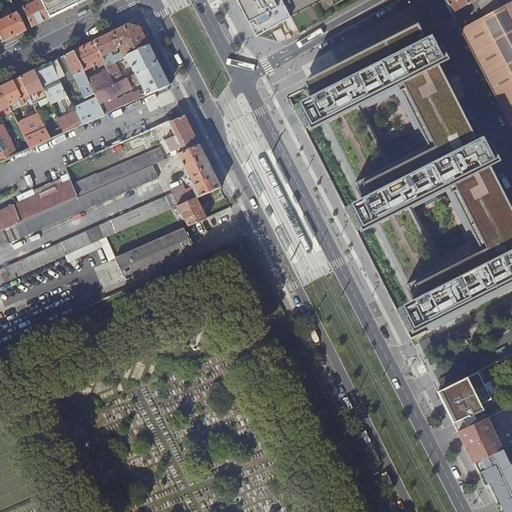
[(31,27),(49,19),(45,12),(39,0),(36,0),(24,6),(23,3),(21,0),(9,0),(11,4),(14,10),(15,11),(22,8),(28,21),(31,27)]
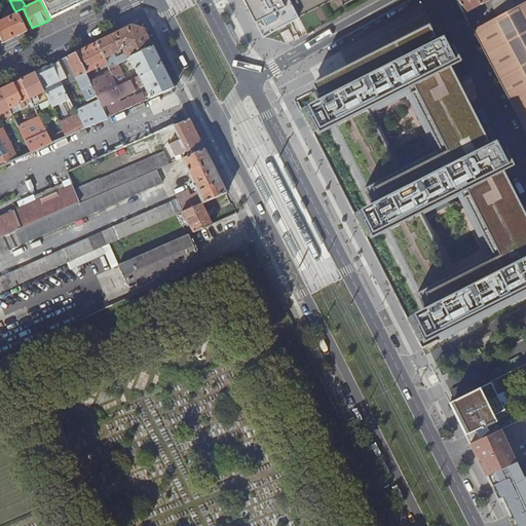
[(245,0),(261,31),(297,13),(290,0),(245,0)]
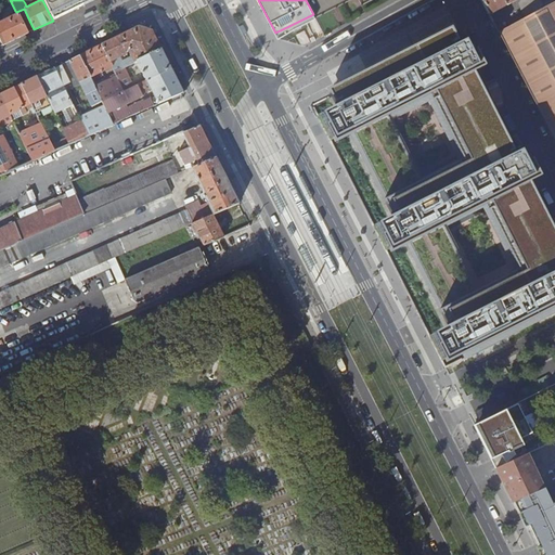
[(306,0),(313,14),(341,0),(360,0),(361,1),(362,0),(306,0)]
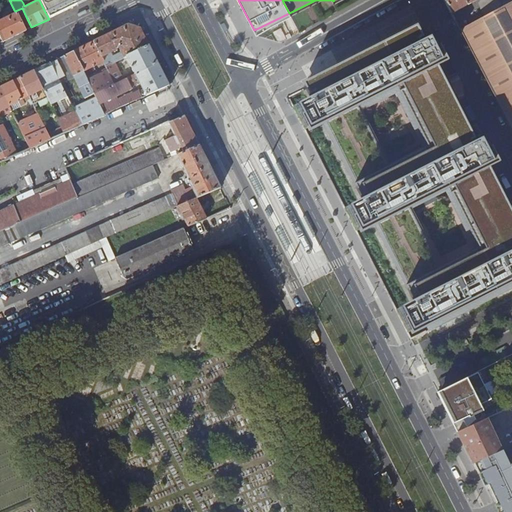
[(511,0),(444,0),(511,130),(511,0)]
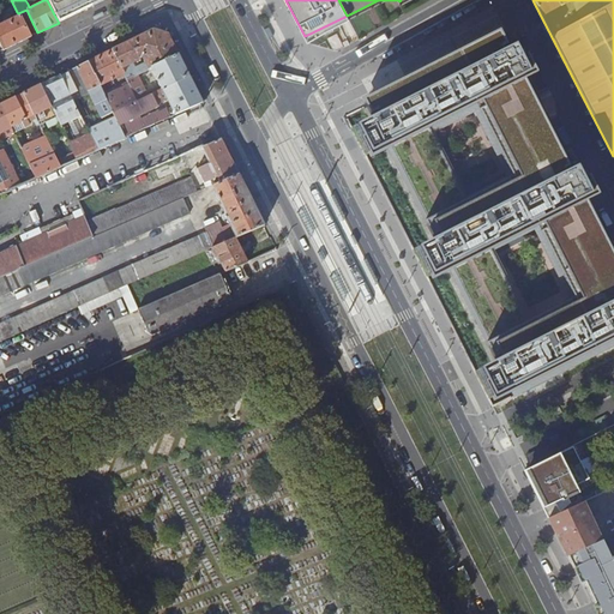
[(59,23),(72,16),(68,7),(54,14),(59,23)]
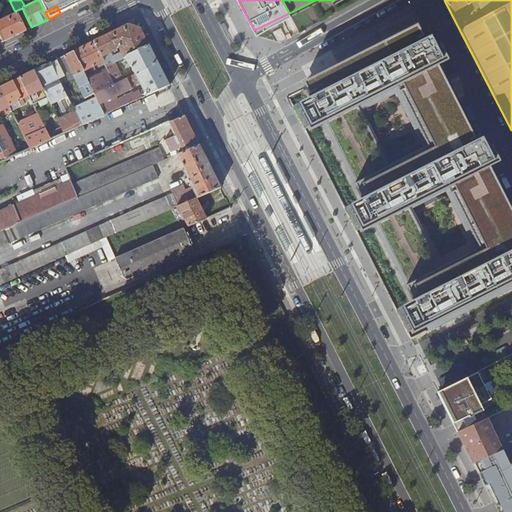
[(22,24),(28,21),(22,8),(15,11),(16,13),(22,24)]
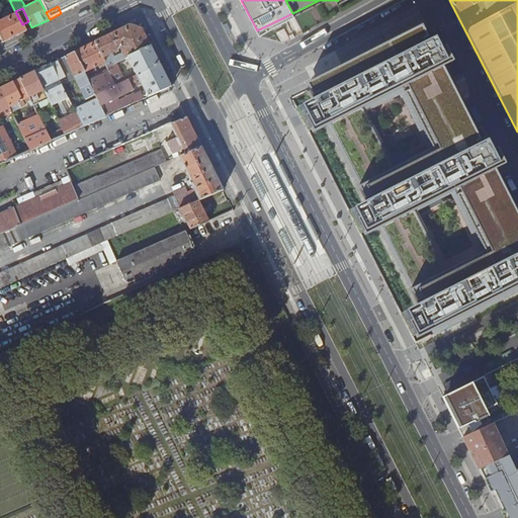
[(0,36),(2,41),(25,30),(22,24),(16,13),(0,20),(0,36)]
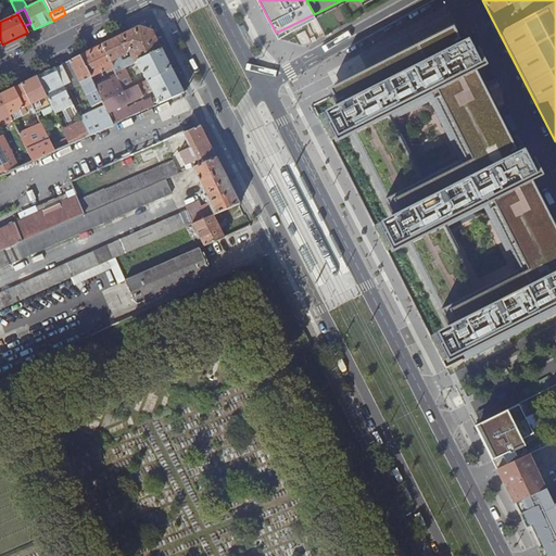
[(101,45),(112,67),(115,72),(124,67),(136,61),(161,49),(151,30),(146,28),(139,26),(101,45)]
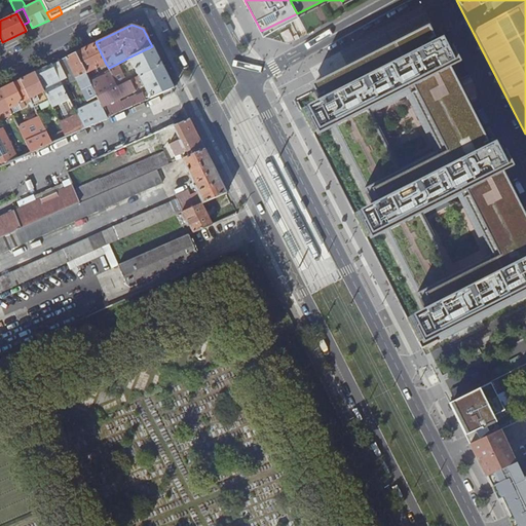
[(525,174),(435,32),(300,101),(370,247),(525,175),(525,174)]
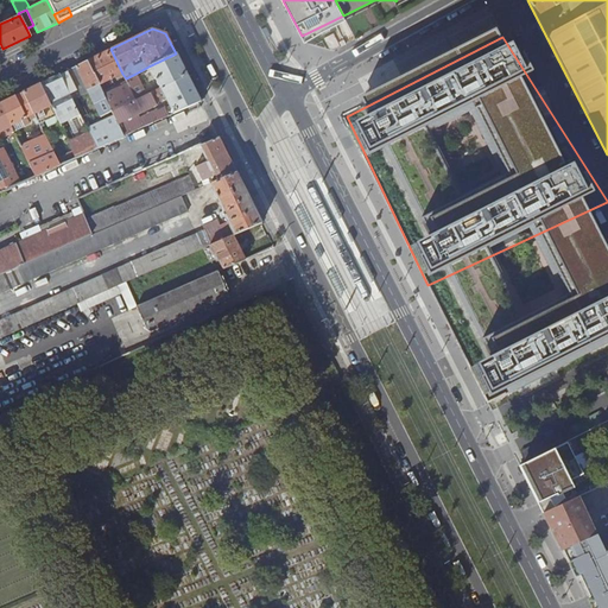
[(122,74),(111,49),(87,61),(99,84),(114,77),(115,78),(118,77),(116,76),(122,74)]
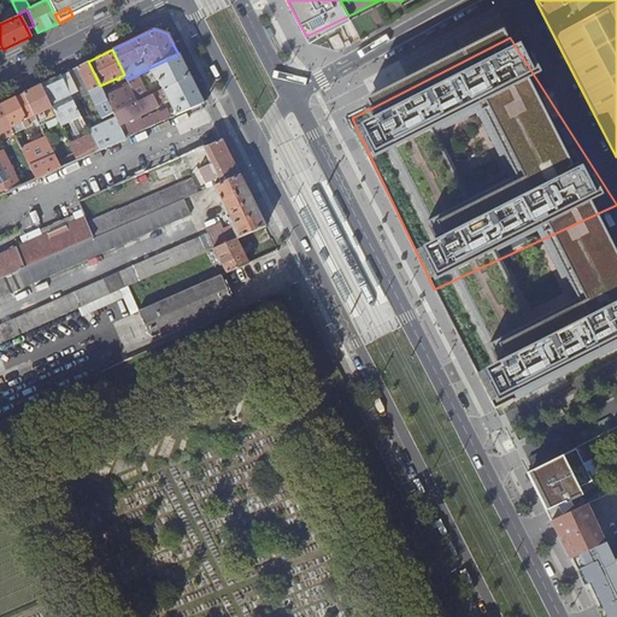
[(125,136),(203,103),(195,88),(178,54),(151,68),(172,109),(163,112),(158,112),(135,123),(134,119),(158,107),(156,101),(162,98),(159,92),(148,97),(137,75),(128,80),(129,82),(139,101),(113,113),(116,117),(119,125),(125,136)]
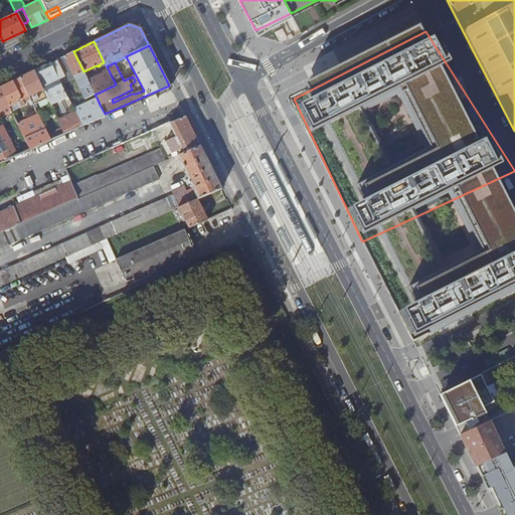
[(83,71),(73,51),(64,55),(74,78),(75,80),(80,92),(81,92),(84,99),(95,94),(88,78),(83,71)]
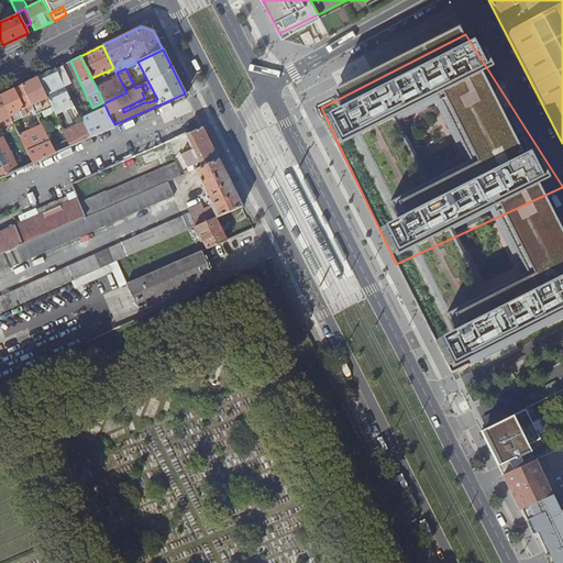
[(81,86),(70,61),(62,65),(62,66),(74,90),(81,86)]
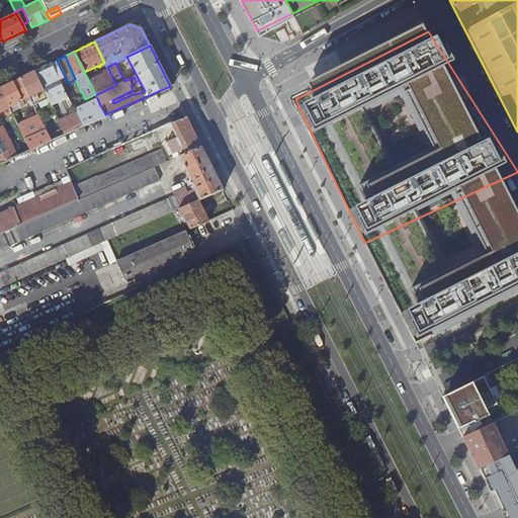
[(51,64),(57,75),(62,85),(68,83),(57,61),(51,64)]
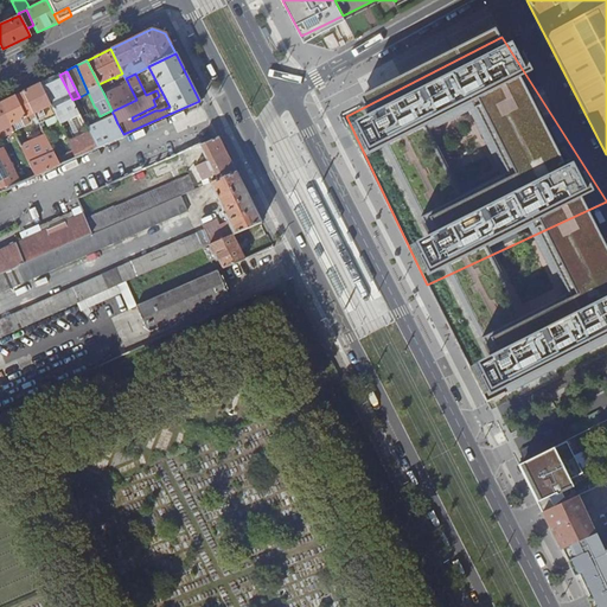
[(75,157),(95,147),(89,134),(88,132),(85,128),(74,102),(72,100),(66,88),(59,75),(59,74),(39,83),(50,106),(52,110),(75,157)]
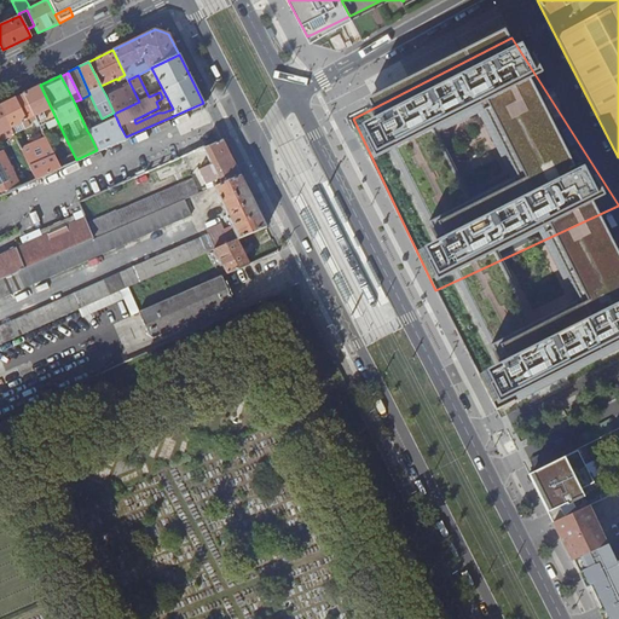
[(129,82),(105,94),(114,113),(114,114),(139,102),(129,82)]
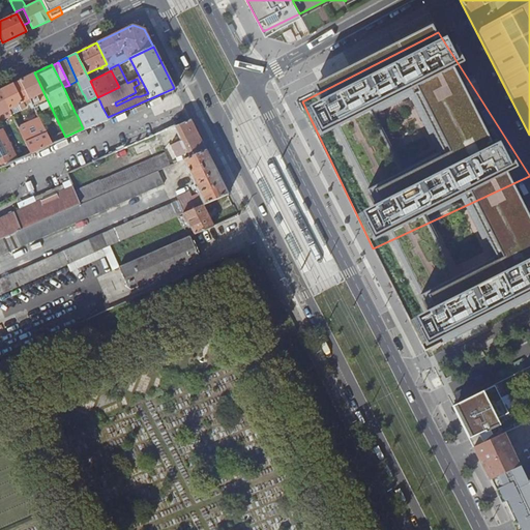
[(43,92),(34,72),(21,80),(30,99),(43,92)]
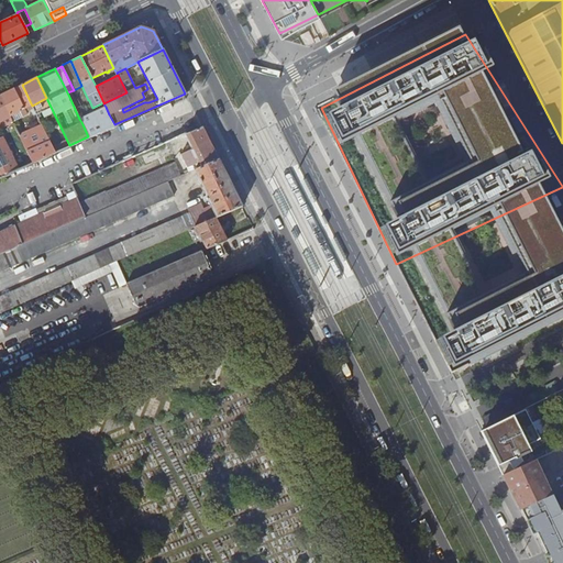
[(32,106),(22,85),(0,95),(0,96),(10,117),(22,110),(24,117),(28,114),(24,109),(32,106)]
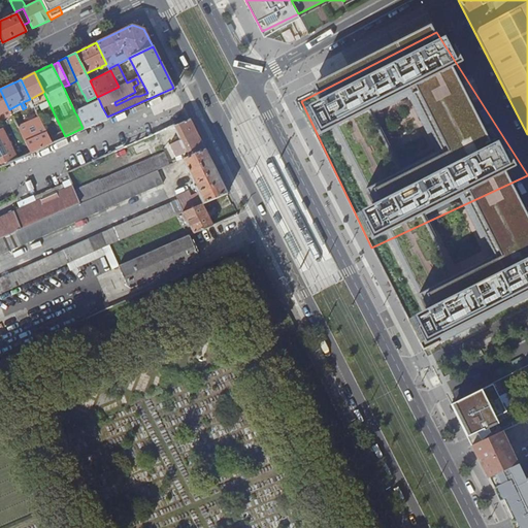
[(0,113),(9,109),(0,90),(0,113)]
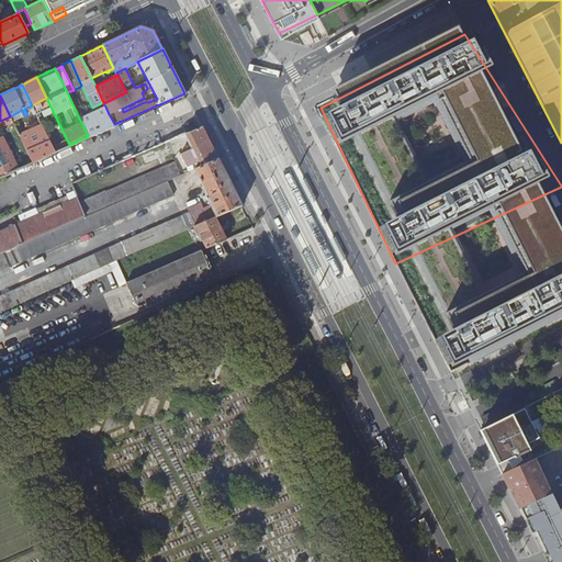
[(48,102),(46,98),(32,105),(34,109),(48,102)]
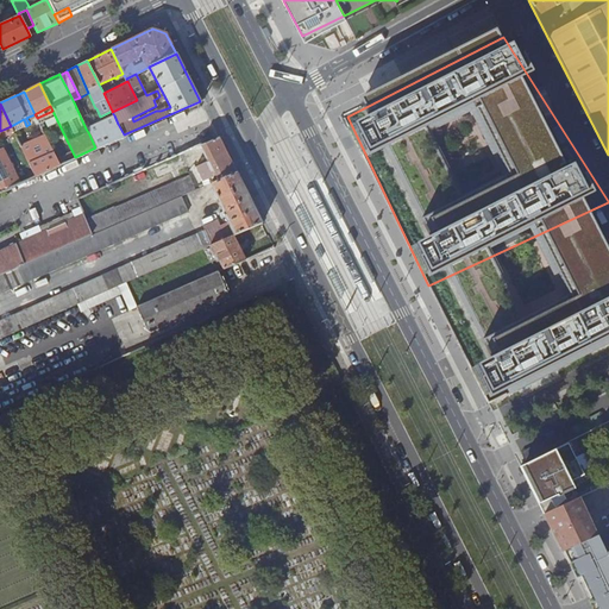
[(124,136),(124,135),(118,124),(114,115),(86,129),(88,132),(89,135),(95,148),(124,136)]
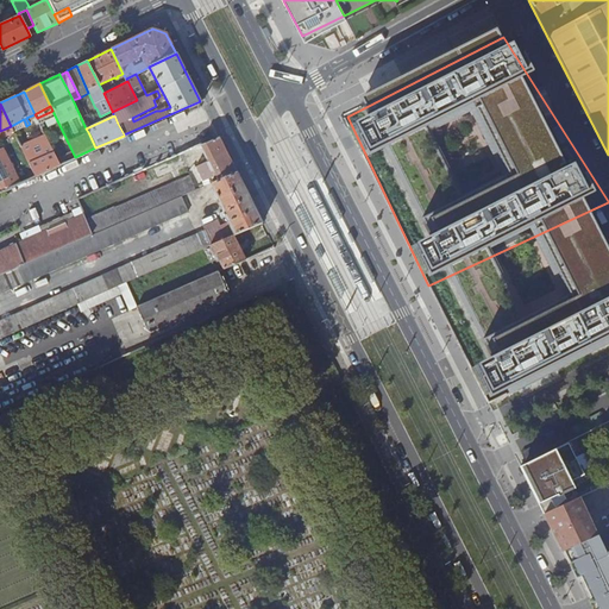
[(218,181),(237,173),(219,138),(183,154),(184,156),(196,151),(200,161),(202,161),(205,163),(195,168),(202,182),(215,176),(218,181)]
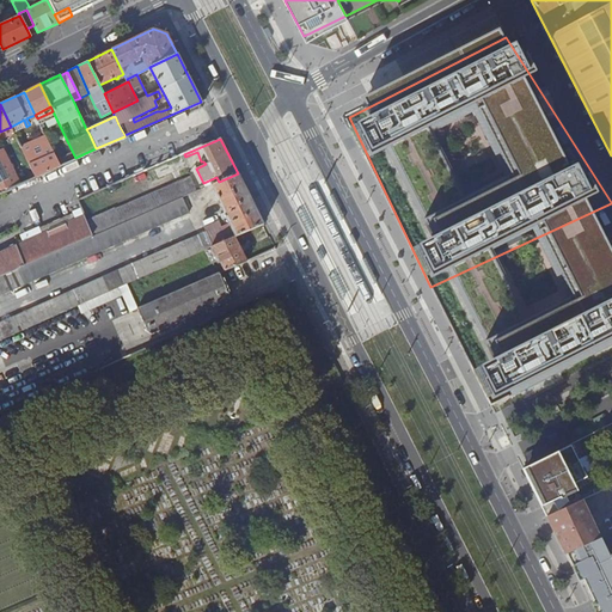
[(48,144),(25,154),(35,176),(59,165),(56,159),(48,144)]
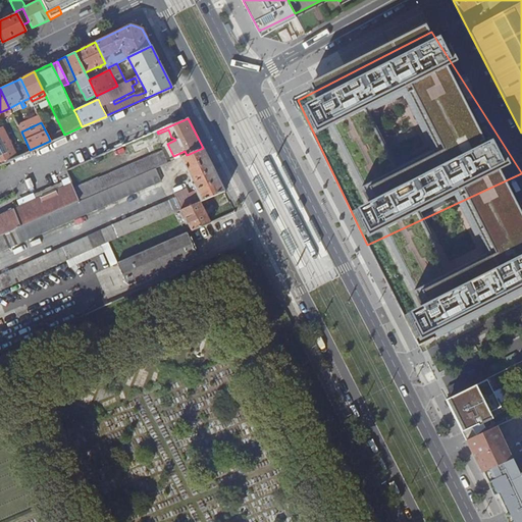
[(0,162),(17,155),(3,126),(0,127),(0,162)]
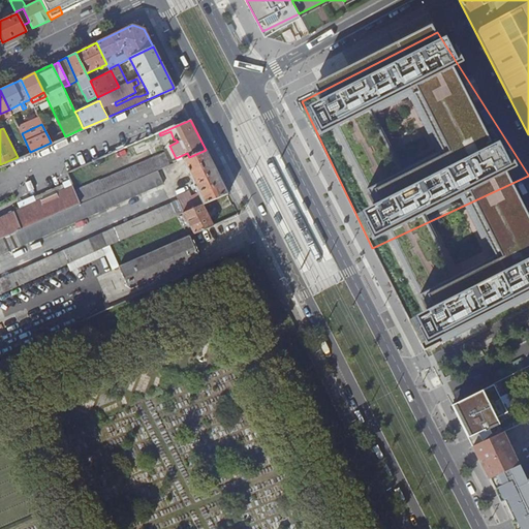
[(49,137),(51,143),(64,136),(61,130),(57,133),(57,134),(49,137)]
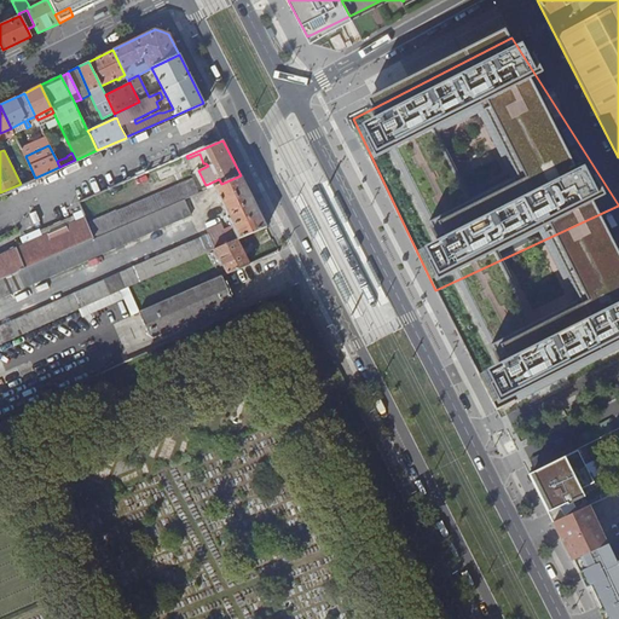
[(237,239),(266,226),(260,213),(241,175),(221,184),(214,187),(226,215),(223,217),(225,223),(229,220),(231,226),(224,230),(221,225),(207,231),(209,235),(117,275),(0,327),(0,345),(214,250),(237,239)]
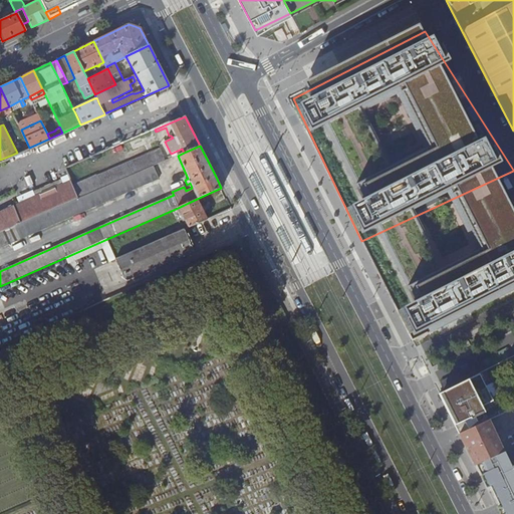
[(154,166),(166,161),(161,149),(96,177),(95,176),(72,186),(77,199),(154,166)]
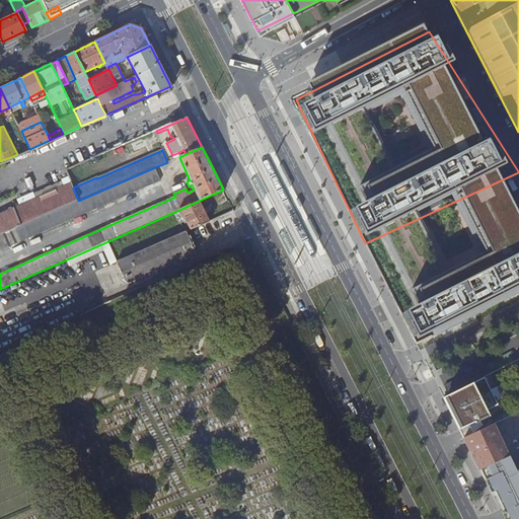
[(0,235),(0,250),(160,181),(155,167),(78,201),(79,202),(0,235)]
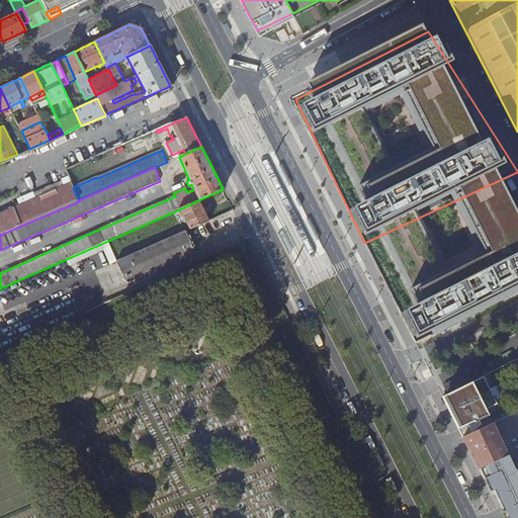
[(218,178),(223,189),(226,187),(221,177),(218,178)]
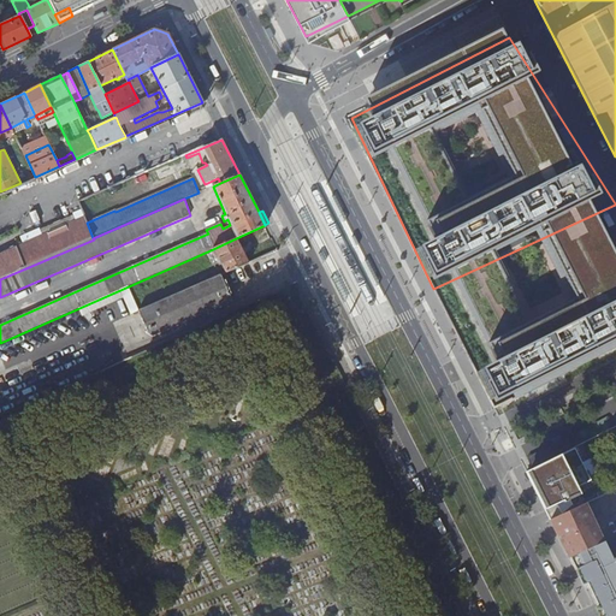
[(87,223),(84,218),(47,234),(55,254),(93,238),(87,223)]
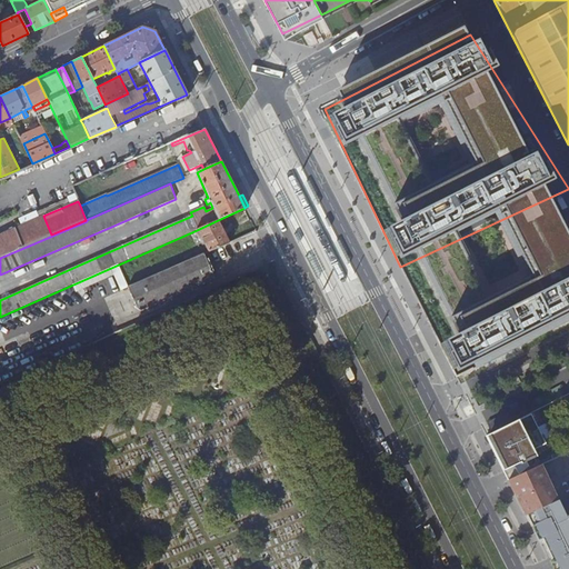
[(0,257),(51,235),(43,216),(0,233),(0,257)]
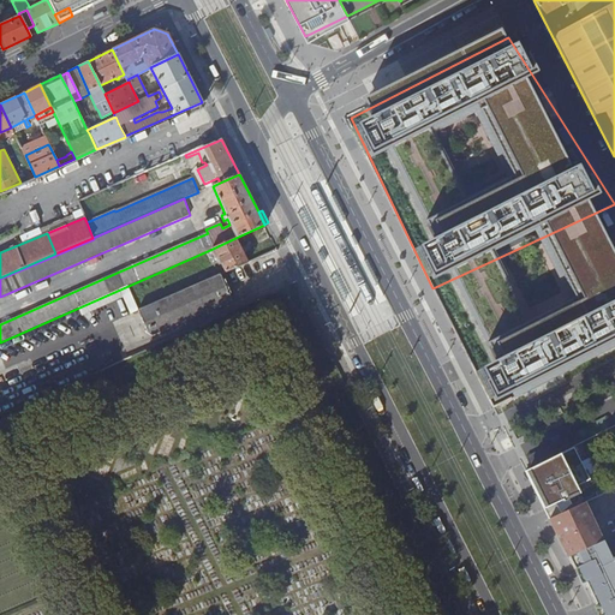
[(226,272),(249,262),(236,238),(213,249),(218,260),(220,258),(226,272)]
